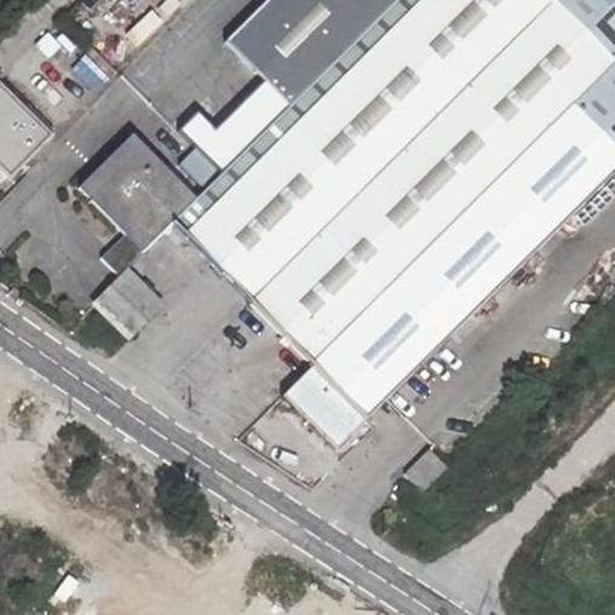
[(191,203),(178,217),(256,295),(547,0),(394,0),(291,104),(223,172),(206,188),(197,197),(191,203)]
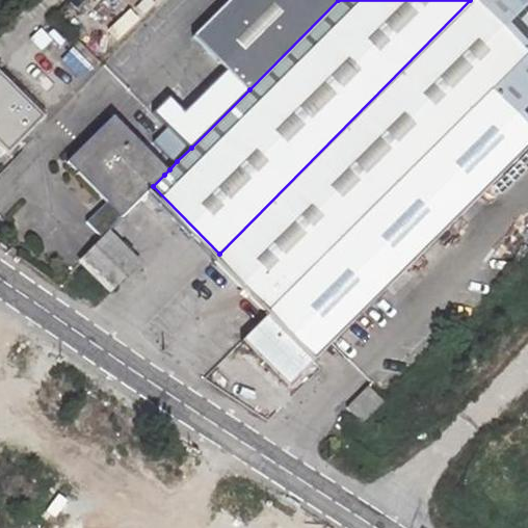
[(249,89),(338,0),(227,0),(193,34),(249,89)]
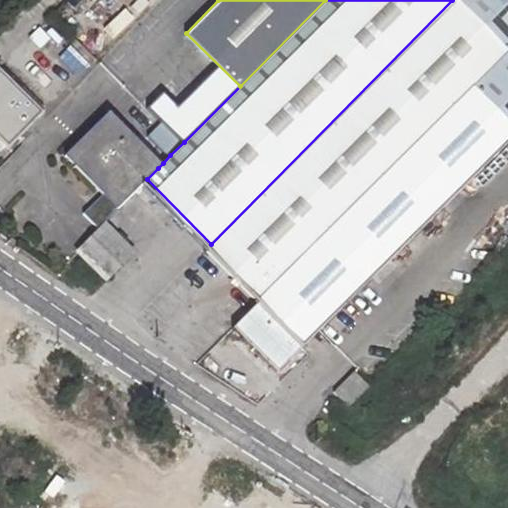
[(475,83),(507,50),(507,44),(462,0),(452,0),(211,244),(263,298),(475,83)]
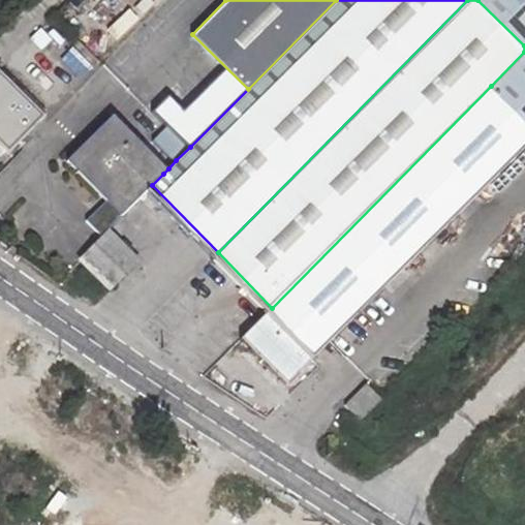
[(477,0),(524,45),(524,0),(477,0)]
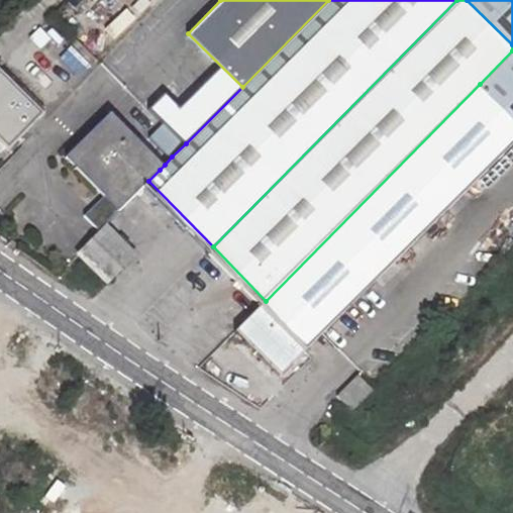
[(480,84),(512,116),(512,50),(480,84)]
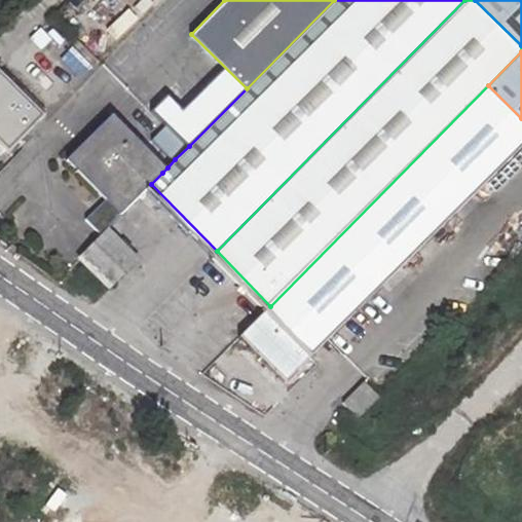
[(0,128),(13,141),(41,110),(0,71),(0,128)]
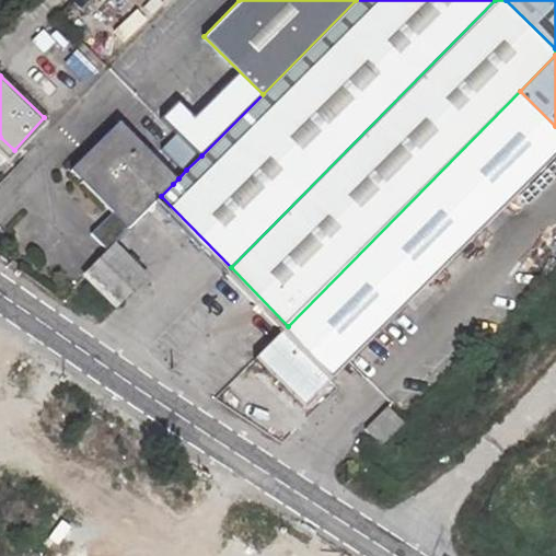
[(555,126),(520,91),(288,326),(267,346),(317,396),(555,149),(555,126)]
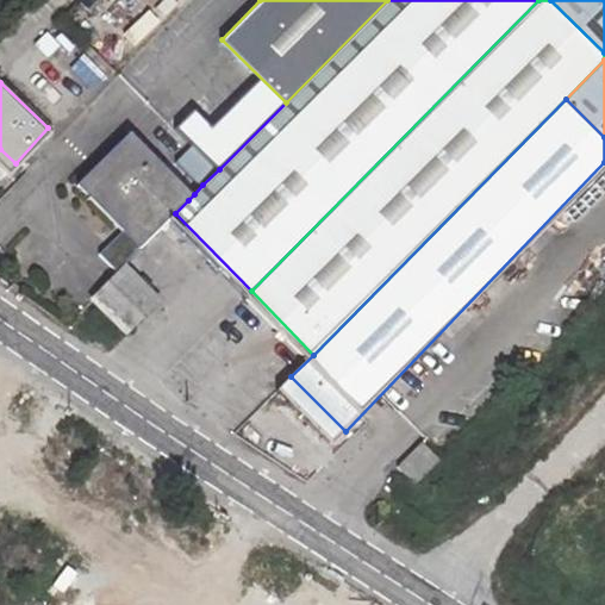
[(131,131),(81,181),(126,228),(133,222),(150,238),(175,213),(188,200),(172,184),(178,178),(131,131)]
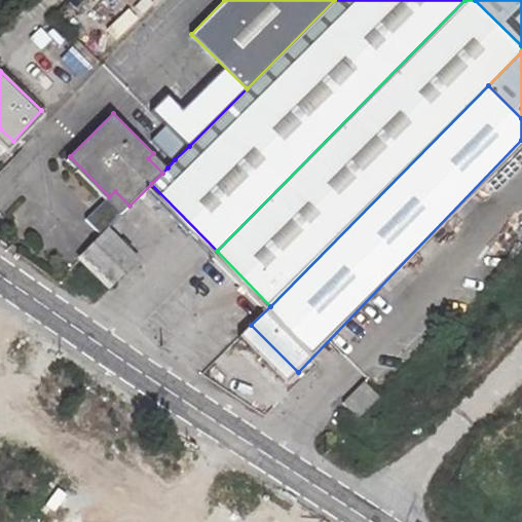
[(152,138),(175,159),(189,146),(166,123),(152,138)]
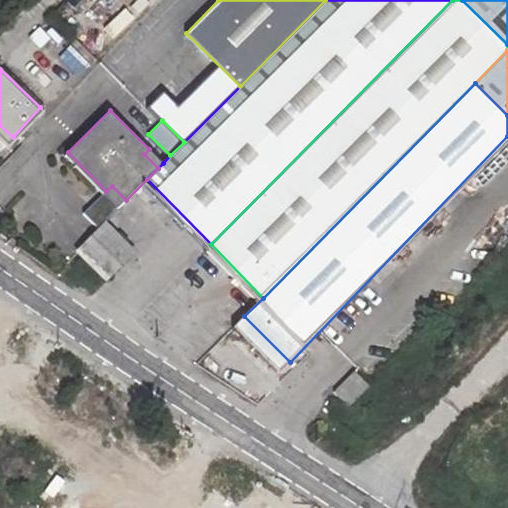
[(13,137),(0,125),(0,150),(1,151),(13,137)]
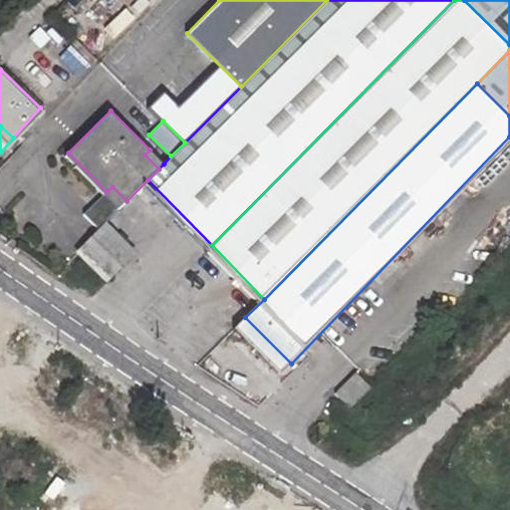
[(164,164),(150,150),(145,155),(159,169),(164,164)]
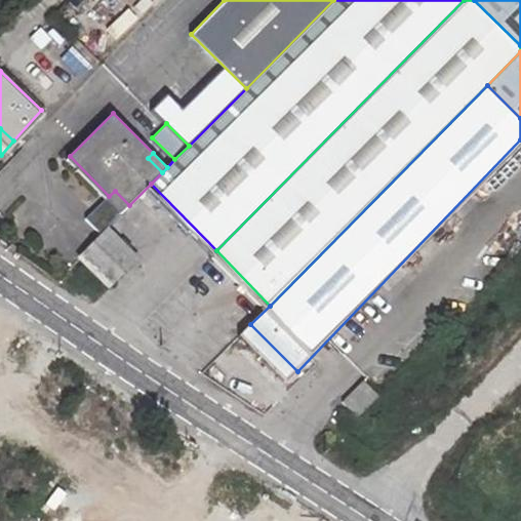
[(109,196),(124,210),(129,205),(115,191),(109,196)]
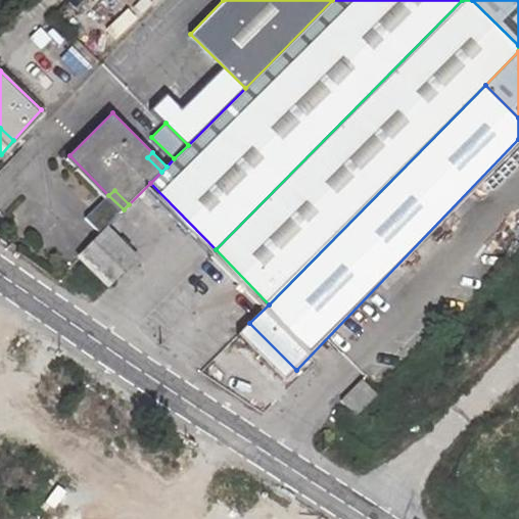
[(108,281),(135,251),(106,225),(80,253),(108,281)]
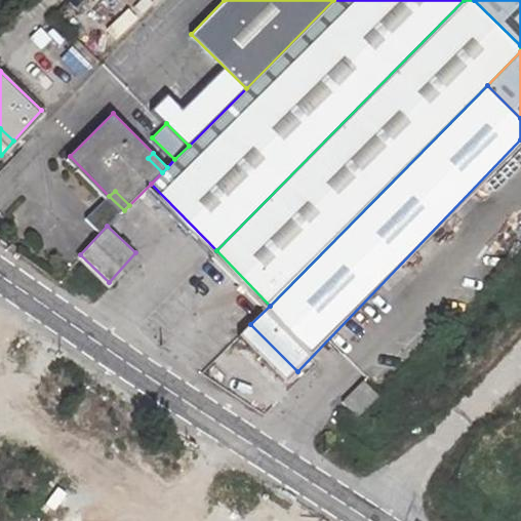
[(362,414),(382,394),(366,378),(346,399),(362,414)]
